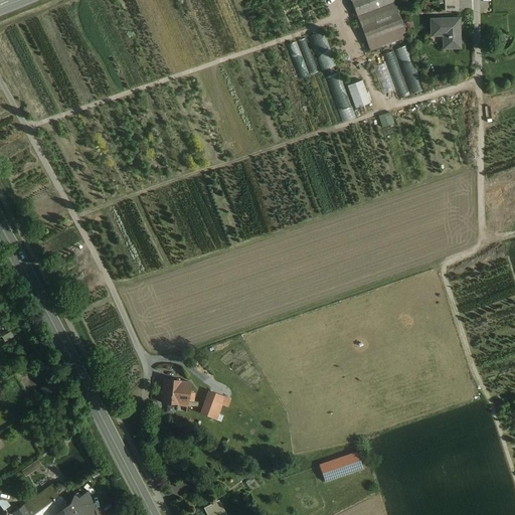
[(350,0),(369,51),(406,37),(392,0),(350,0)]
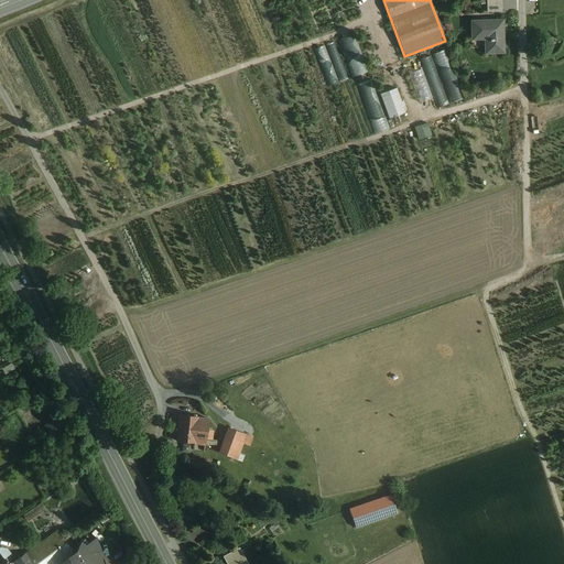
[(500,11),(499,0),(485,0),(486,12),(500,11)]
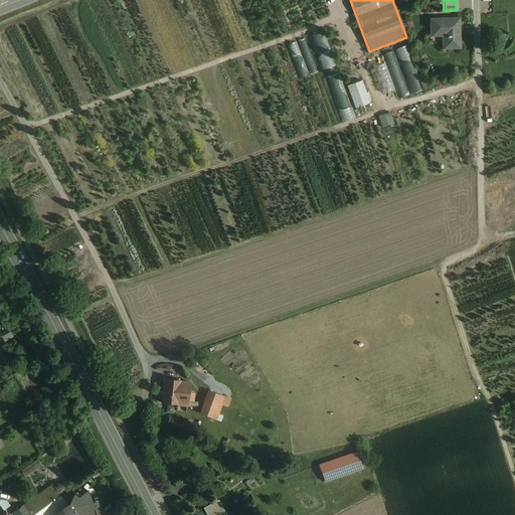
[(458,19),(430,19),(430,32),(442,32),(442,48),(459,47),(458,33),(457,26),(458,26),(458,19)]
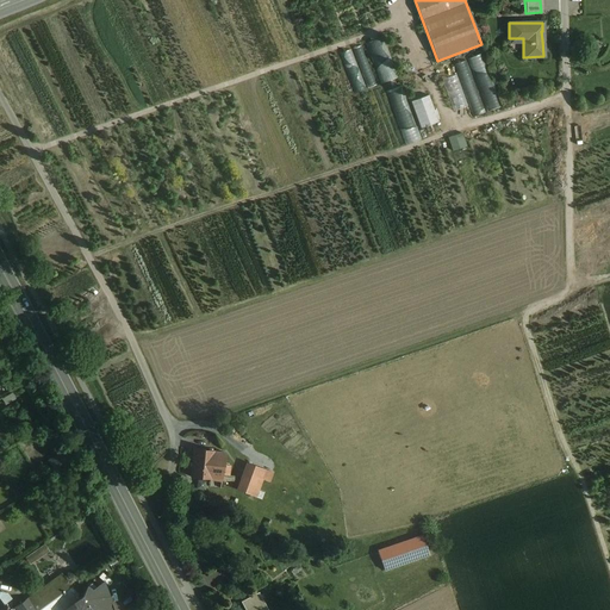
[(381,39),(368,44),(381,81),(396,76),(381,39)]
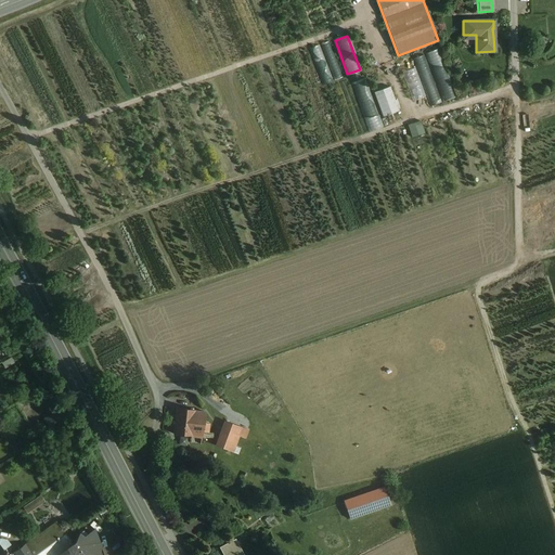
[(330,43),(323,46),(334,78),(341,75),(330,43)]
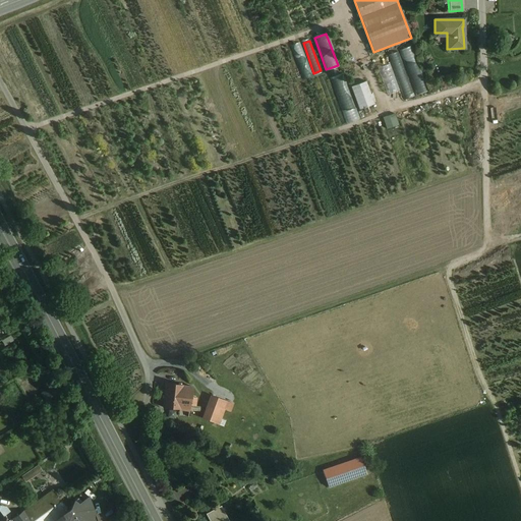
[(299,43),(289,47),(301,78),(310,75),(299,43)]
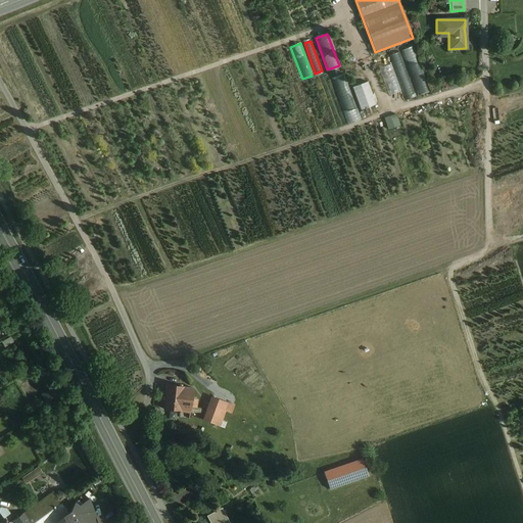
[(427,90),(412,48),(402,51),(418,94),(427,90)]
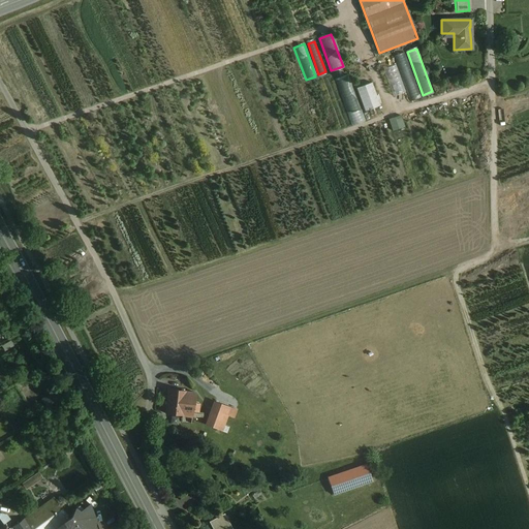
[(418,96),(403,54),(395,57),(410,99),(418,96)]
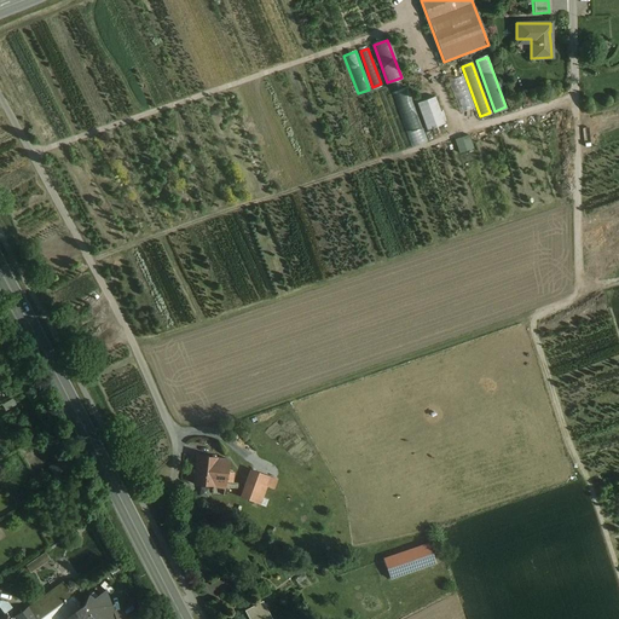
[(462,77),(451,81),(460,109),(472,103),(462,77)]
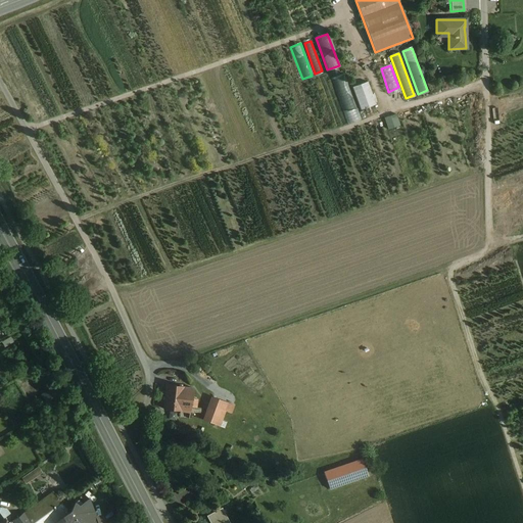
[(343,76),(333,80),(348,122),(359,119),(343,76)]
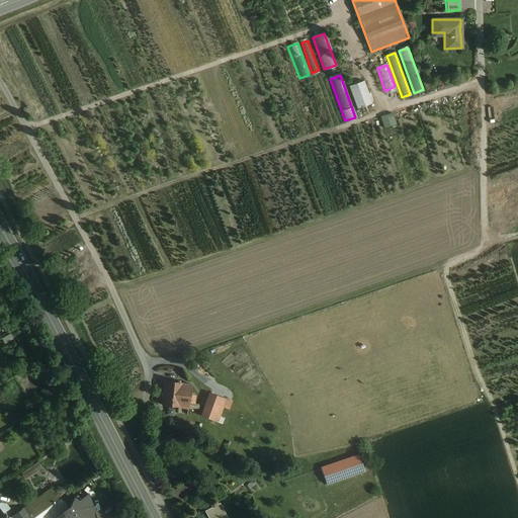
[(180,384),(163,382),(160,405),(177,407),(180,384)]
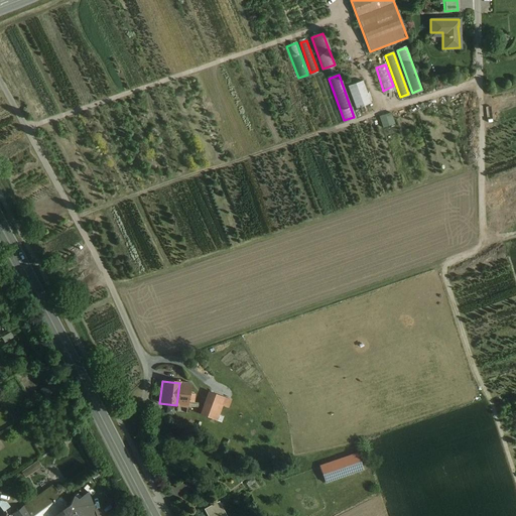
[(54,382),(41,390),(47,401),(61,392),(54,382)]
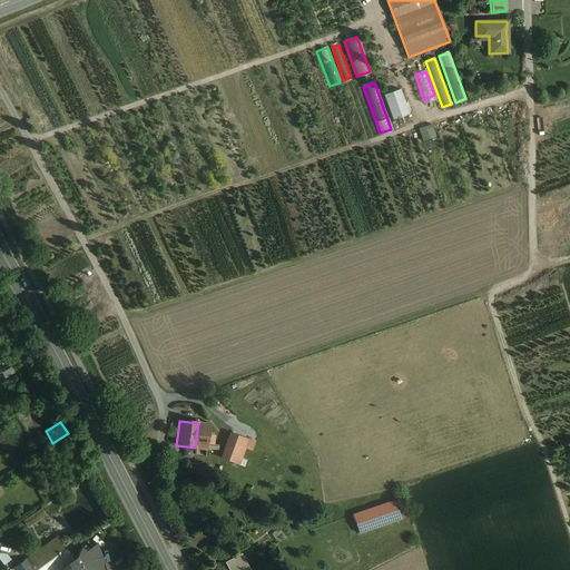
[(208,424),(198,423),(195,448),(205,449),(206,444),(212,444),(213,435),(207,435),(208,424)]
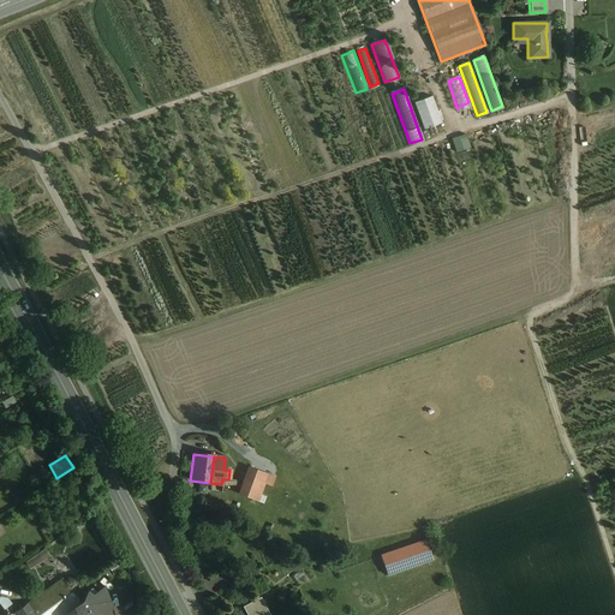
[(267,475),(250,467),(239,495),(257,501),(267,475)]
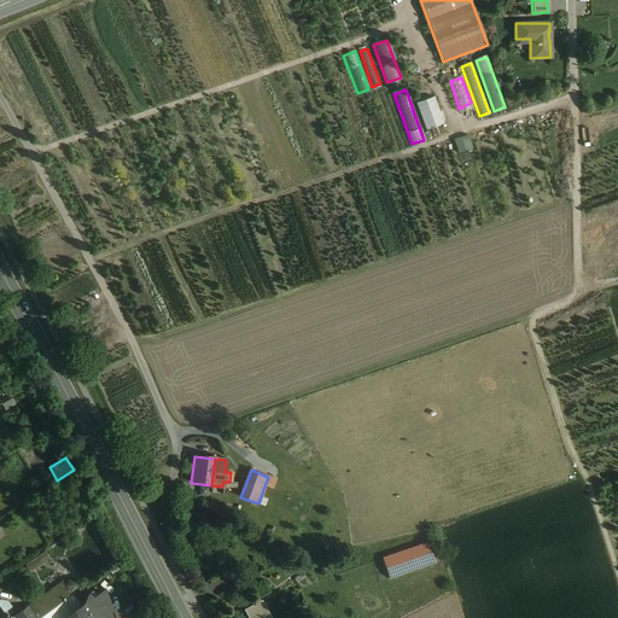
[(427,543),(383,559),(389,578),(435,563),(427,543)]
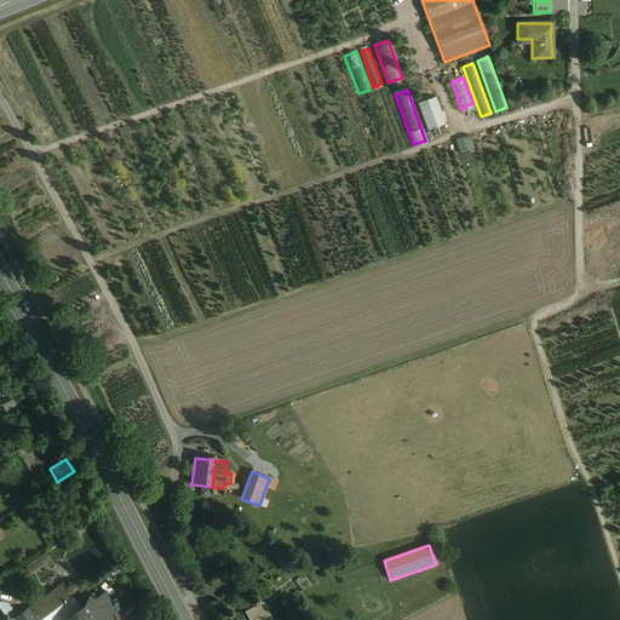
[(28,564),(32,572),(52,558),(47,551),(28,564)]
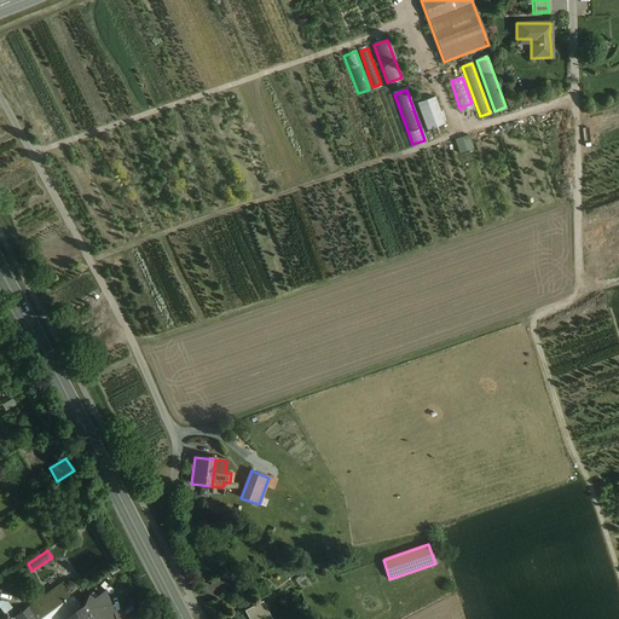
[(264,583),(252,590),(258,601),(270,594),(264,583)]
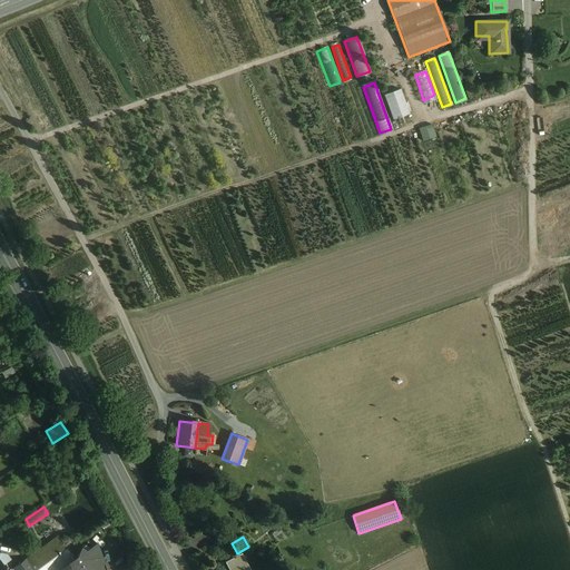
[(75,560),(60,569),(97,569),(99,569),(100,557),(98,557),(95,547),(89,550),(82,546),(77,558),(75,560)]
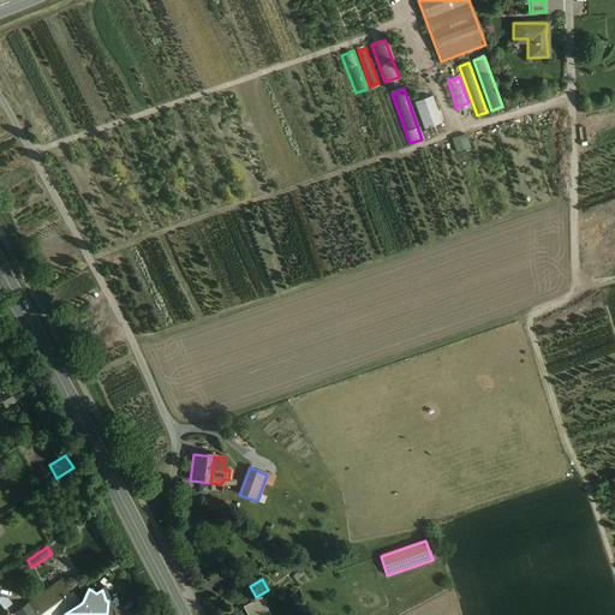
[(71,591),(51,607),(57,614),(65,614),(81,604),(71,591)]
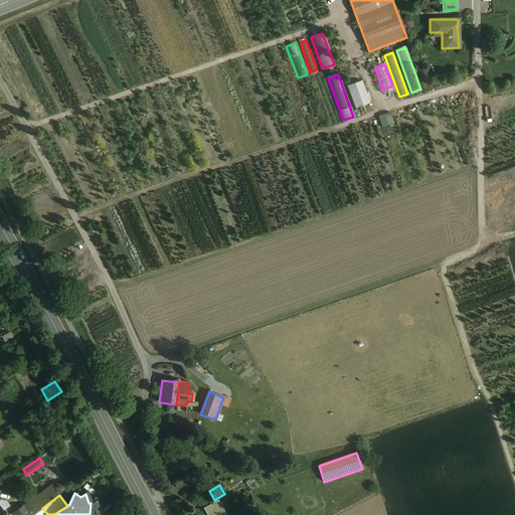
[(35,497),(23,506),(29,514),(32,514),(42,508),(35,497)]
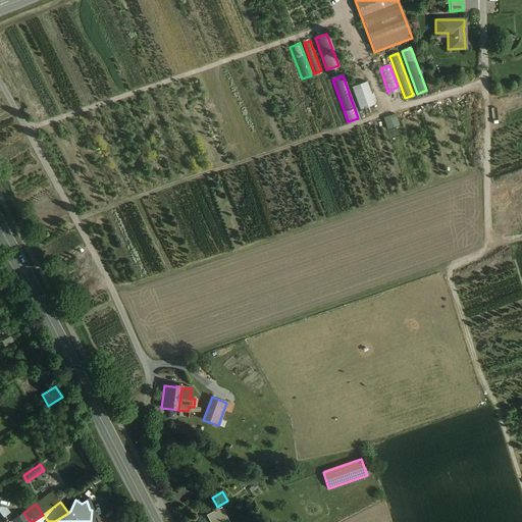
[(179,507),(174,510),(179,520),(186,517),(179,507)]
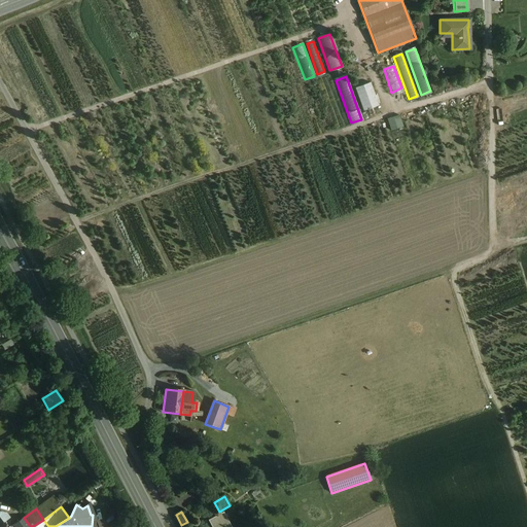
[(223,513),(209,520),(213,526),(226,526),(223,521),(226,520),(223,513)]
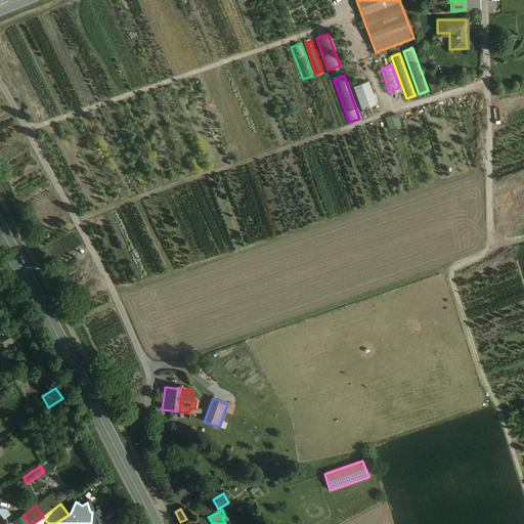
[(30,523),(24,515),(12,522),(13,523),(30,523)]
